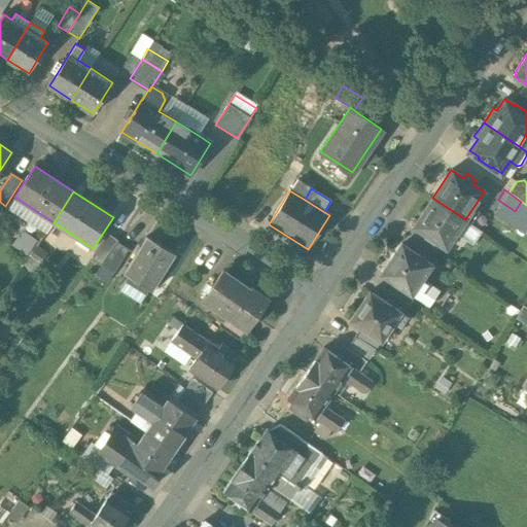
[(465,219),(432,198),(413,227),(422,234),(419,238),(430,245),(433,241),(445,249),(465,219)]
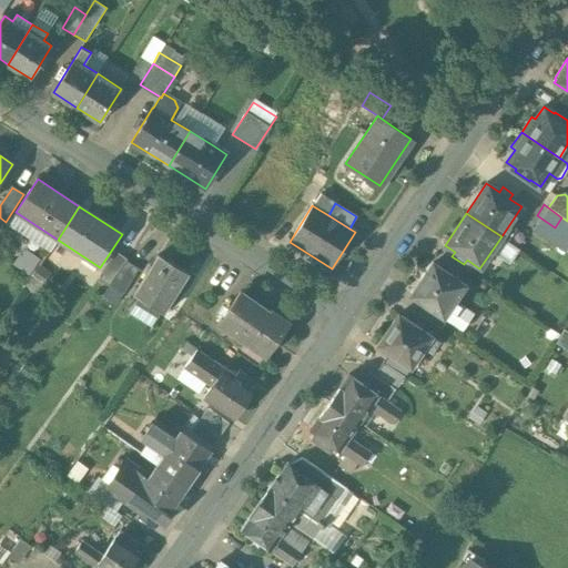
[(115,252),(98,279),(108,285),(125,261),(127,259),(115,252)]
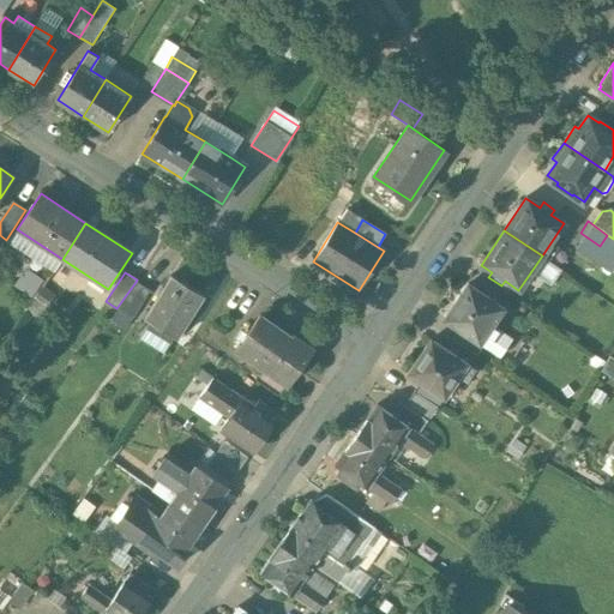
[(205,296),(172,276),(145,319),(178,339),(205,296)]
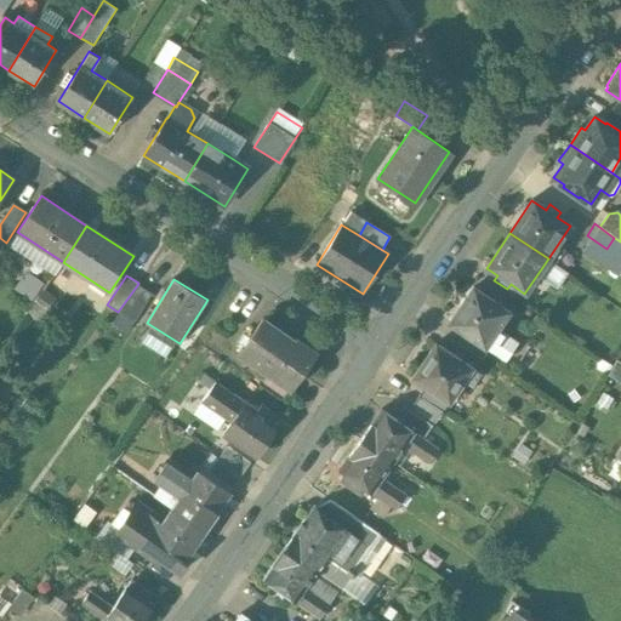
[(153,295),(137,285),(118,312),(117,313),(135,324),(153,295)]
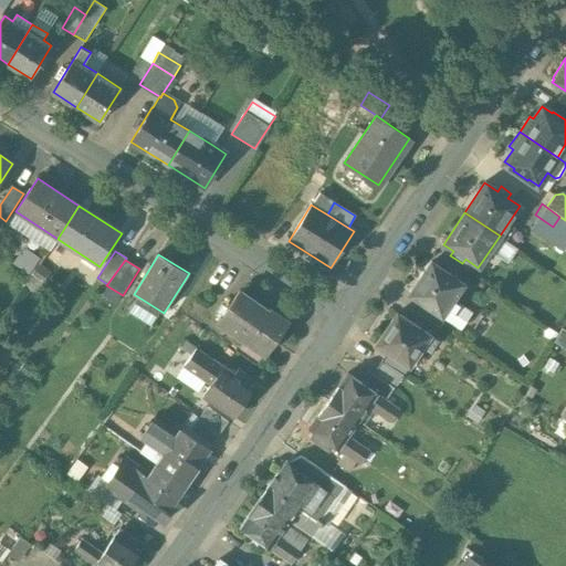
[(463,284),(431,263),(409,295),(447,321),(458,304),(452,301),(463,284)]
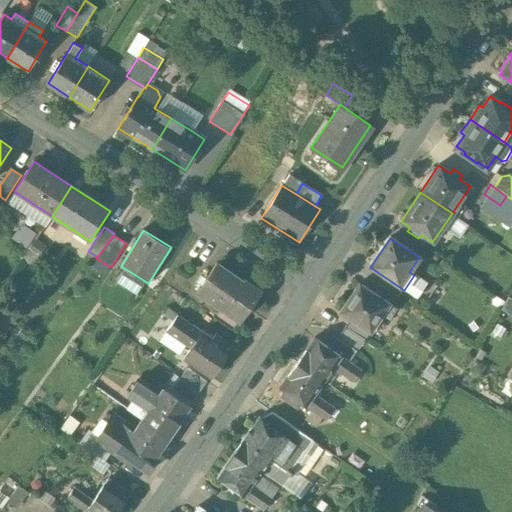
[(241,282),(215,263),(196,291),(239,322),(261,291),(243,279),(241,282)]
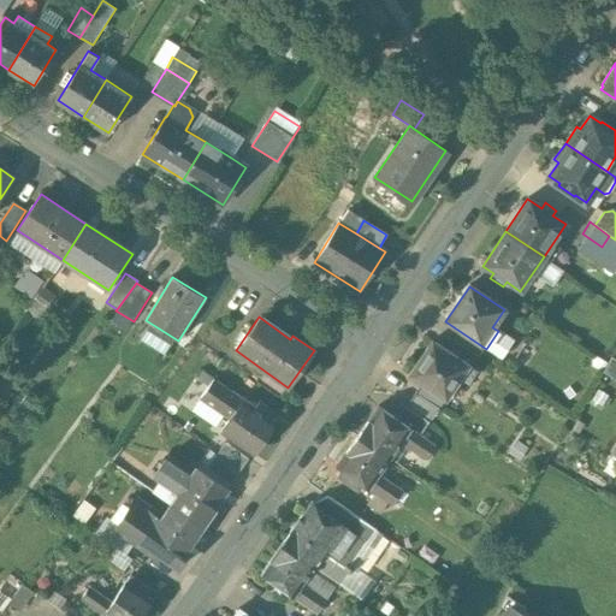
[(477,371),(432,341),(409,375),(444,398),(460,377),(469,383),(477,371)]
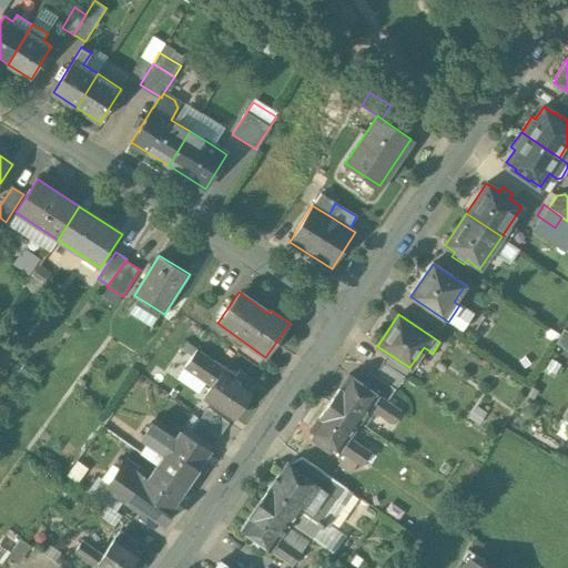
[(567,331),(564,330),(556,343),(567,350),(567,331)]
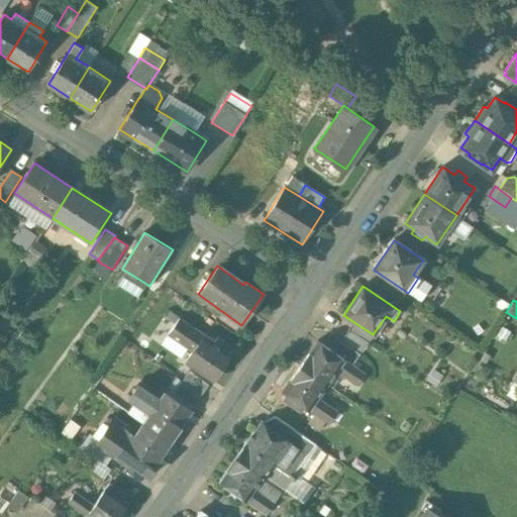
[(181,319),(170,311),(165,318),(176,325),(181,319)]
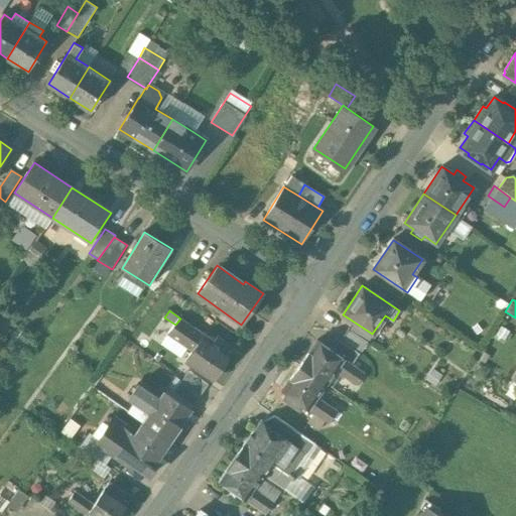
[(232,353),(180,318),(175,325),(169,335),(192,351),(185,362),(214,380),(232,353)]
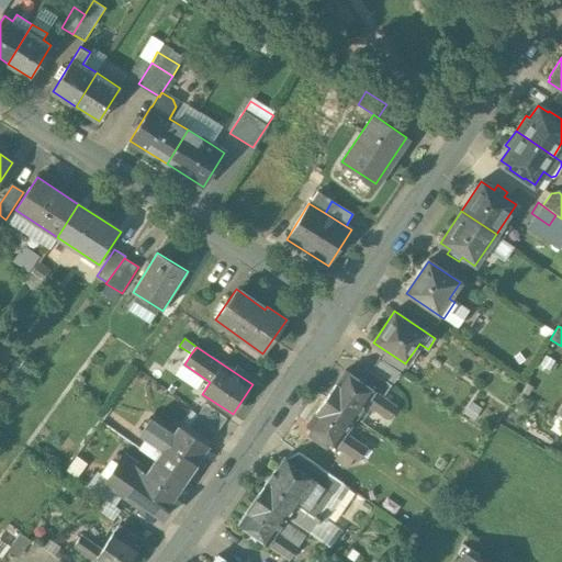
[(400,373),(379,358),(370,371),(391,385),(400,373)]
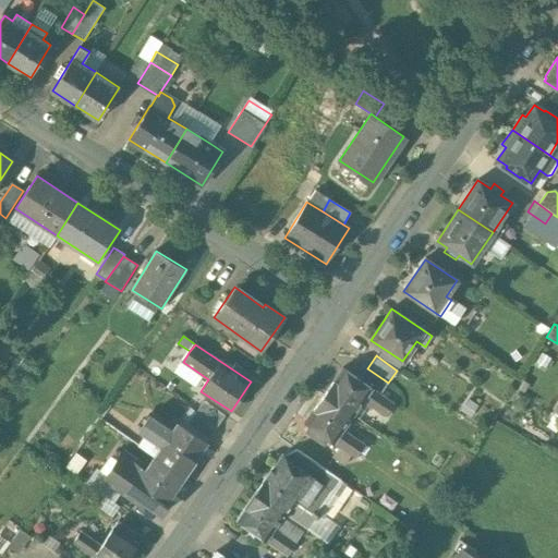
[(393,402),(342,367),(324,395),(352,414),(362,400),(385,415),(393,402)]
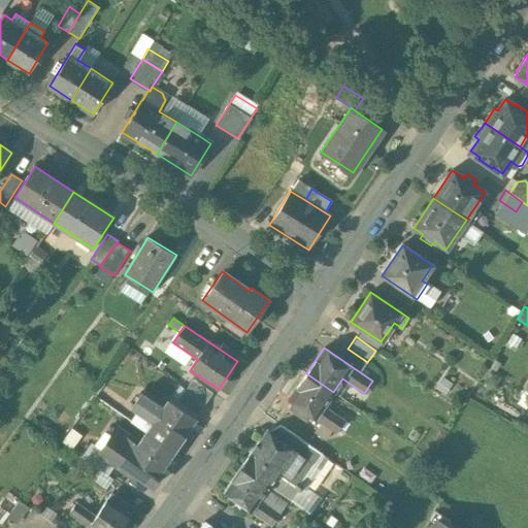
[(333,392),(306,373),(289,399),(293,402),(289,408),(306,421),(310,415),(322,422),(333,429),(337,433),(344,422),(323,407),(333,392)]
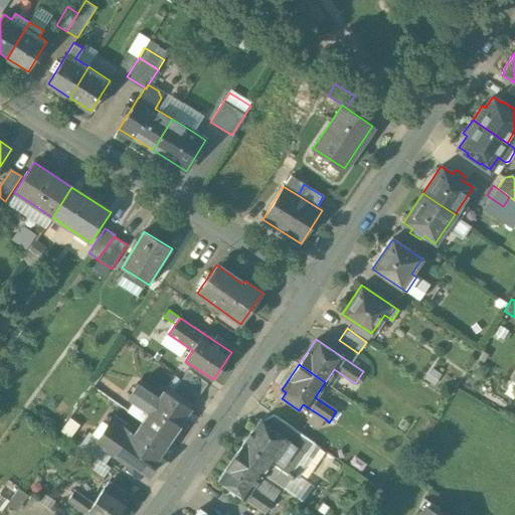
[(208,383),(188,370),(181,379),(201,393),(208,383)]
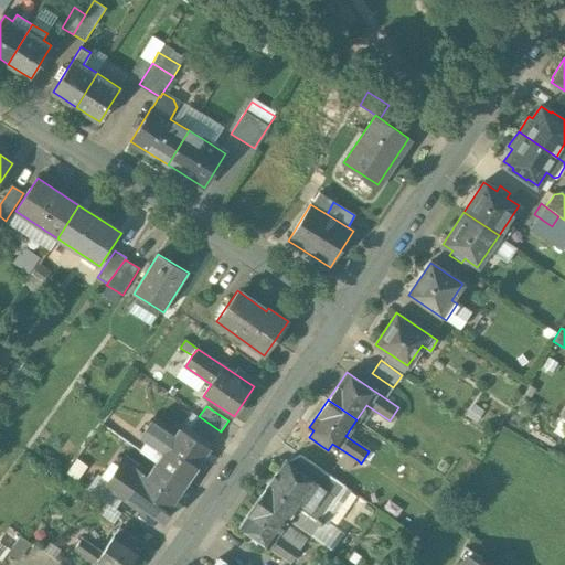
[(221,432),(199,416),(190,429),(211,445),(221,432)]
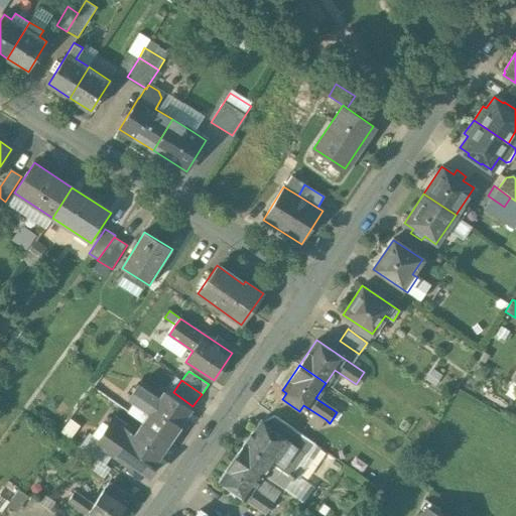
[(192,410),(164,391),(159,398),(137,383),(128,397),(149,412),(142,422),(170,441),(192,410)]
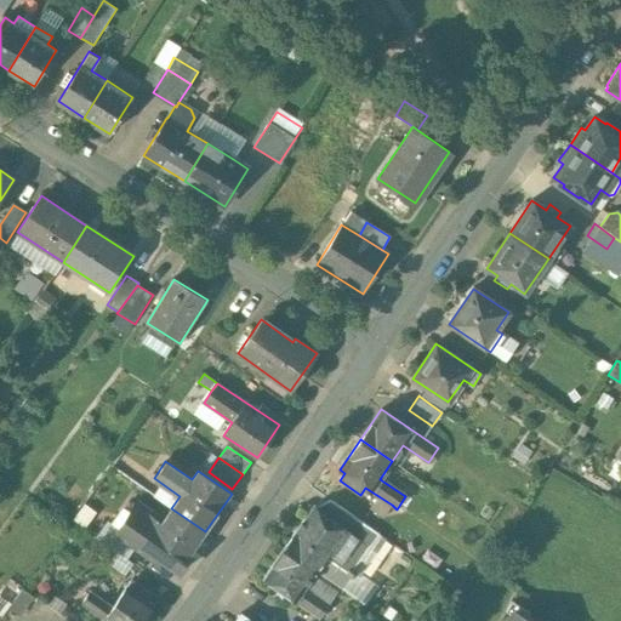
[(392,505),(379,496),(370,508),(383,518),(392,505)]
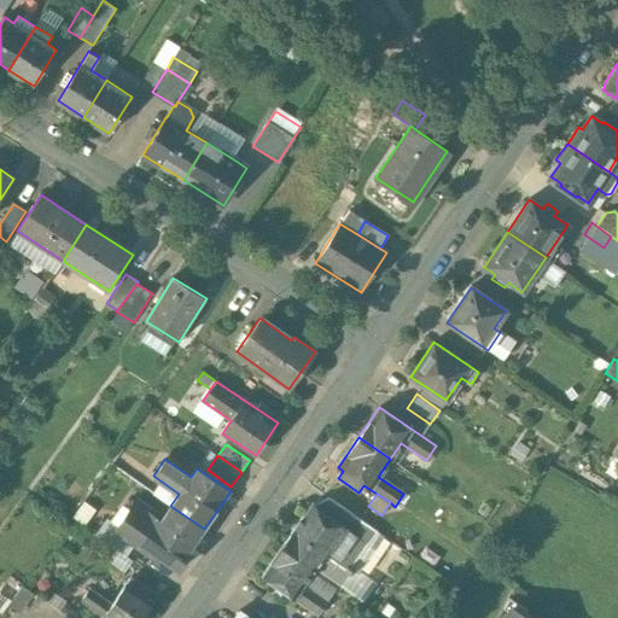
[(162,517),(136,500),(118,526),(116,530),(134,544),(157,560),(159,557),(179,570),(186,559),(185,558),(204,529),(170,506),(162,517)]
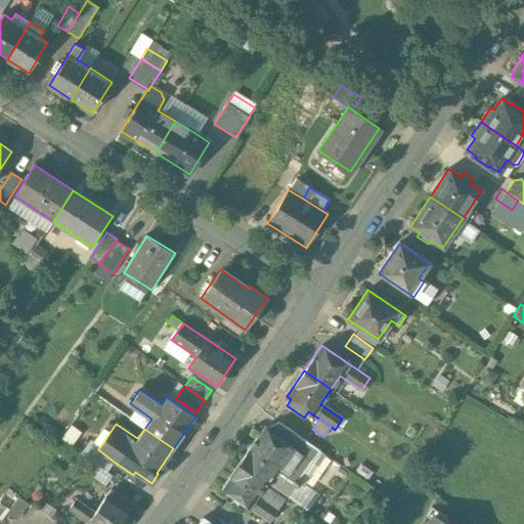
[(301,437),(281,424),(274,433),(295,447),(301,437)]
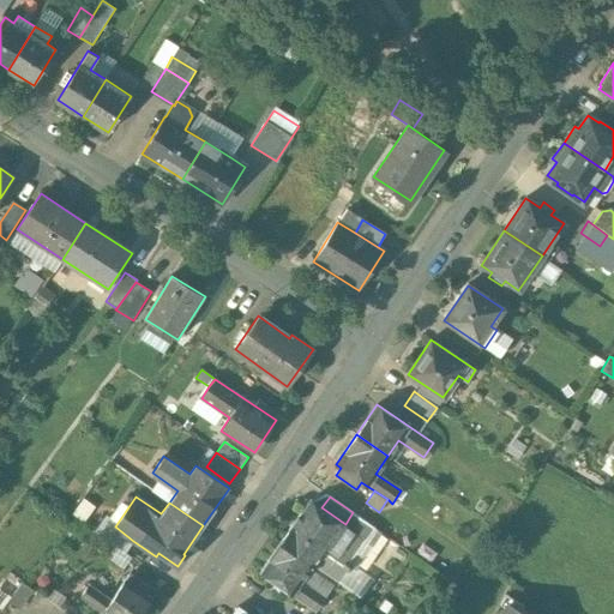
[(309,500),(281,542),(313,565),(314,565),(343,585),(344,585),(361,597),(374,578),(353,564),(350,567),(349,566),(374,530),(374,531),(375,529),(353,512),(345,524),(321,507),(309,500)]
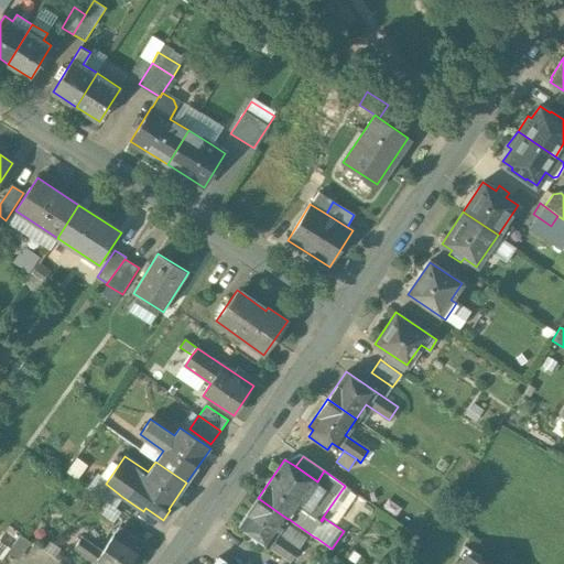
[(108,480),(98,474),(88,488),(116,507),(122,497),(106,484),(108,480)]
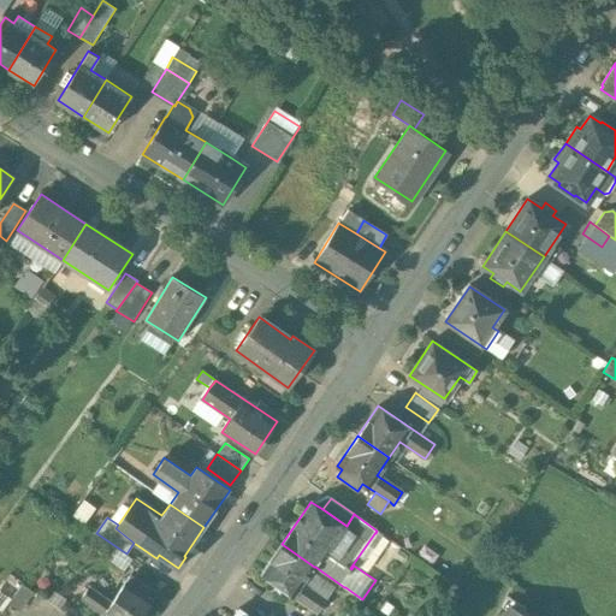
[(314,567),(282,544),(260,574),(318,614),(327,599),(303,582),(315,567),(314,567)]
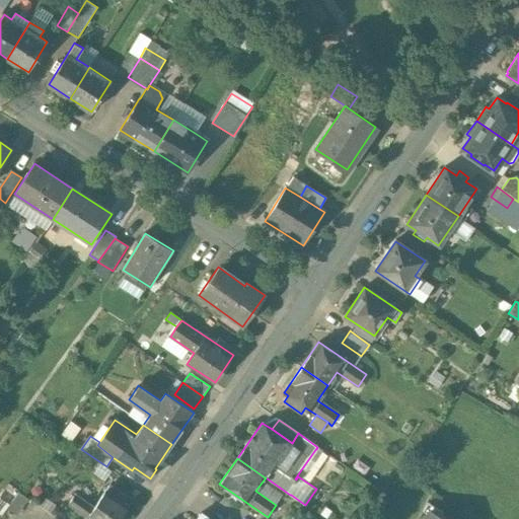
[(120,518),(128,507),(105,492),(94,508),(75,496),(68,506),(87,518),(120,518)]
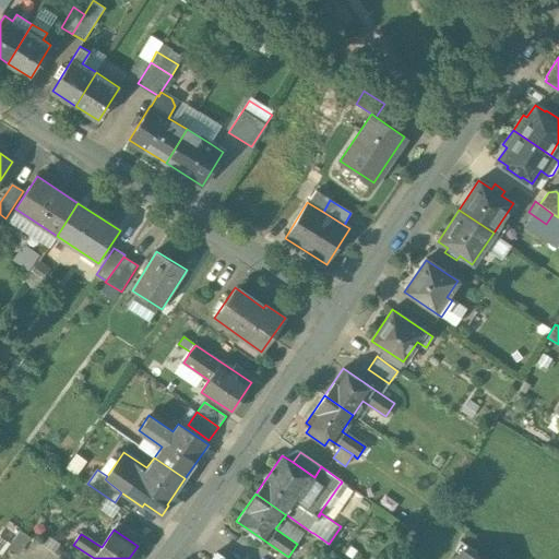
[(479,558),(464,549),(458,558),(479,558)]
